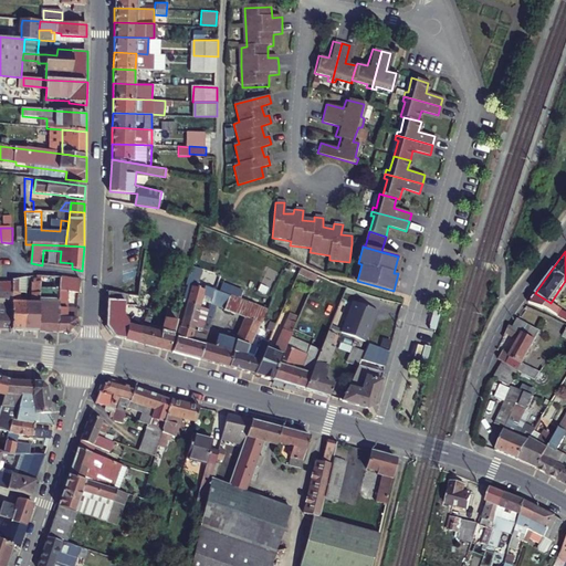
[(191,268),(194,259),(186,258),(184,266),(191,268)]
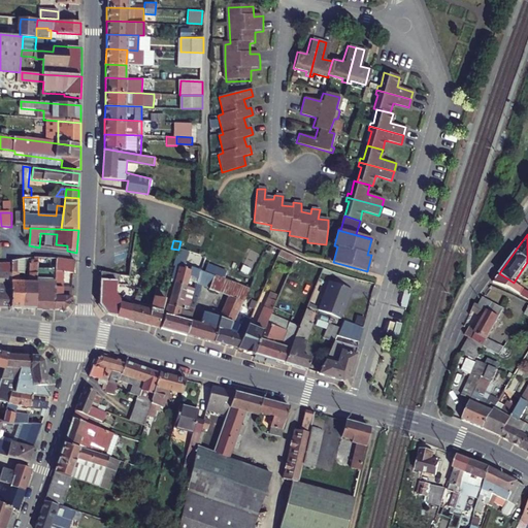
[(300,259),(296,257),(288,276),(316,287),(324,268),(300,259)]
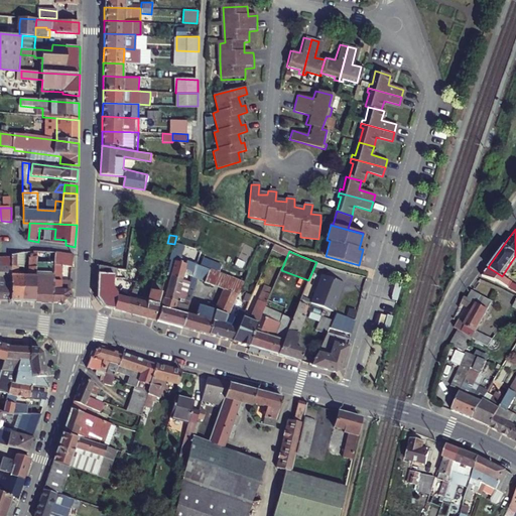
[(37,252),(37,263),(41,263),(46,264),(47,253),(37,252)]
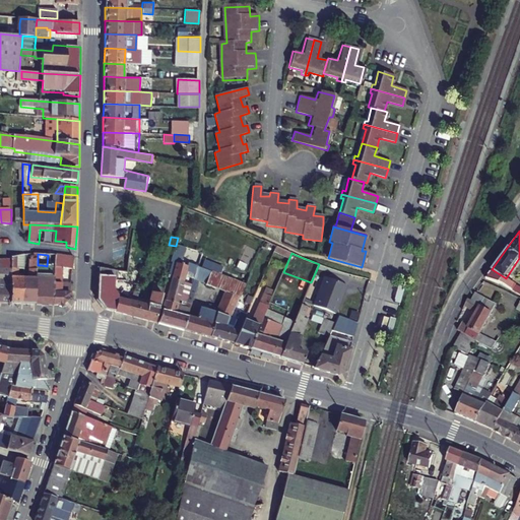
[(45,277),(43,294),(37,294),(36,304),(54,305),(56,268),(57,256),(48,255),(47,266),(46,277),(45,277)]
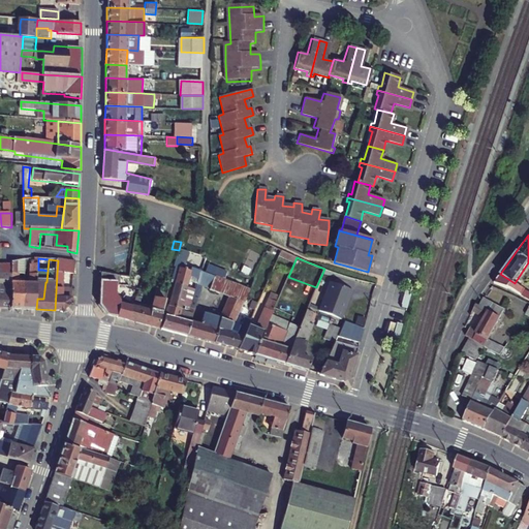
[(58,260),(57,273),(65,274),(74,275),(75,262),(58,260)]
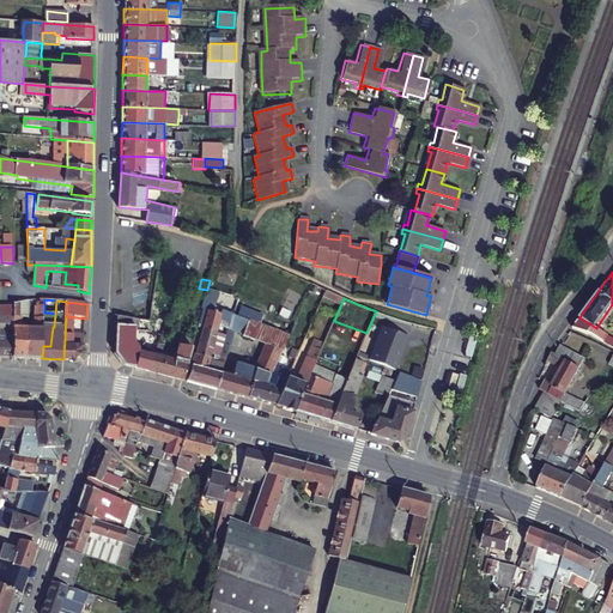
[(0,305),(0,329),(13,331),(13,328),(13,307),(0,305)]
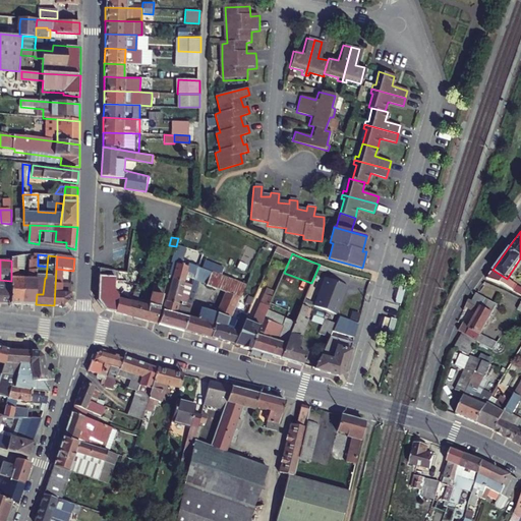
[(188,267),(172,263),(168,279),(173,280),(184,282),(187,271),(188,267)]
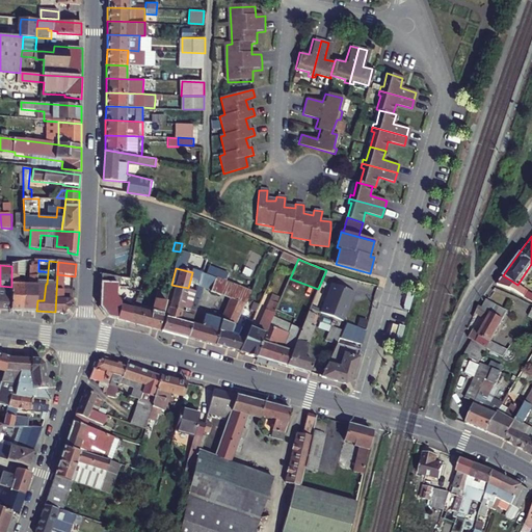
[(191,276),(198,278),(201,271),(193,268),(192,272),(191,276)]
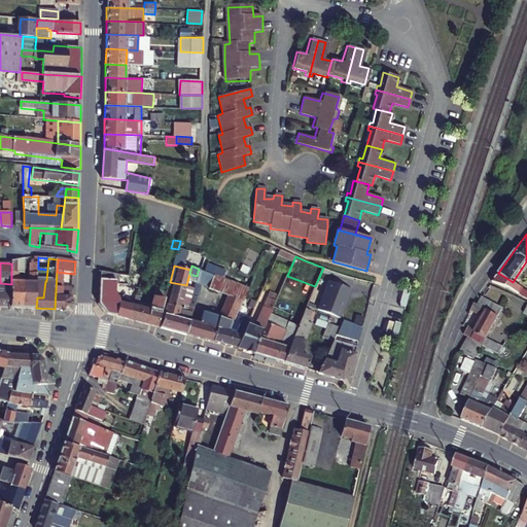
[(140,285),(143,269),(135,267),(133,277),(126,276),(125,281),(140,285)]
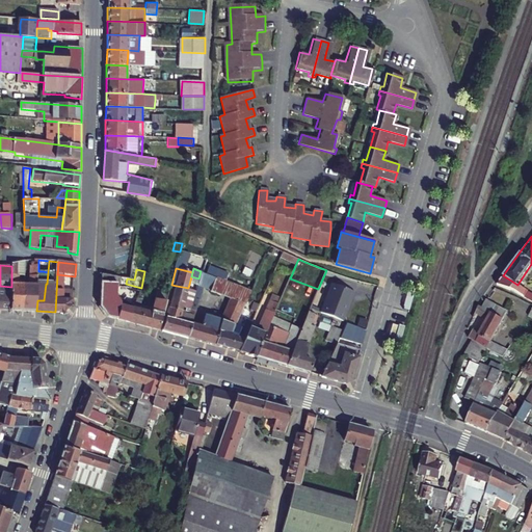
[(251,292),(201,271),(198,278),(197,285),(210,290),(210,291),(230,299),(220,319),(221,319),(234,325),(234,324),(236,325),(251,292)]
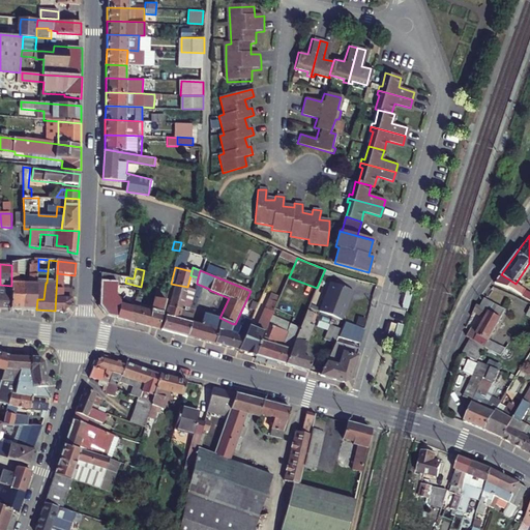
[(74,290),(64,289),(65,274),(57,273),(55,311),(63,312),(72,304),(72,299),(74,290)]
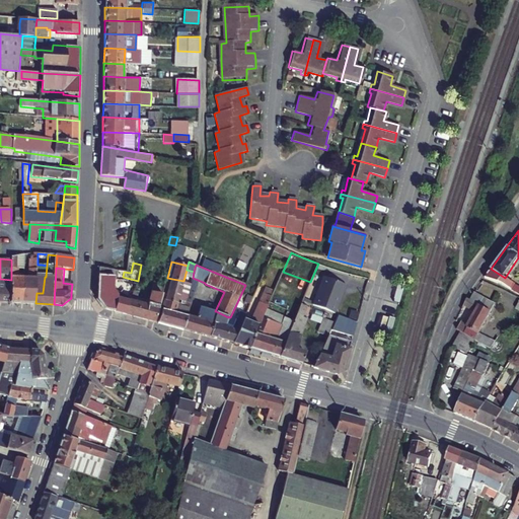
[(114,278),(115,270),(98,268),(97,298),(104,307),(127,313),(130,301),(118,297),(118,294),(126,287),(126,280),(114,278)]
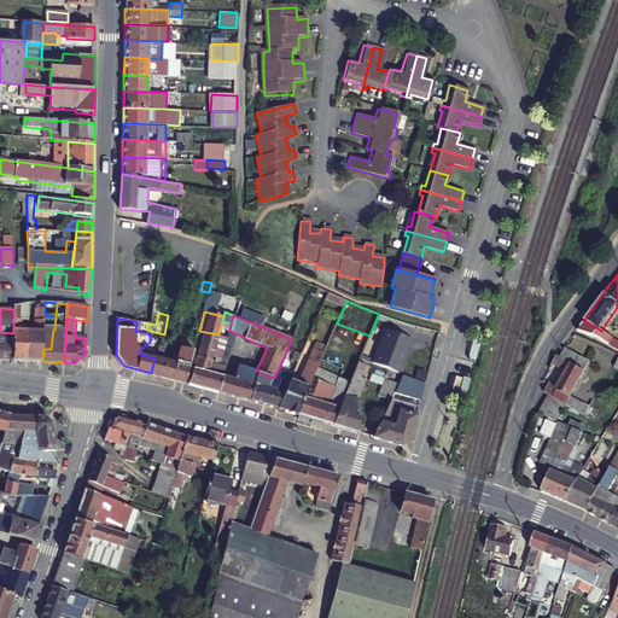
[(617,340),(601,331),(584,320),(577,330),(598,338),(608,345),(617,350),(617,340)]
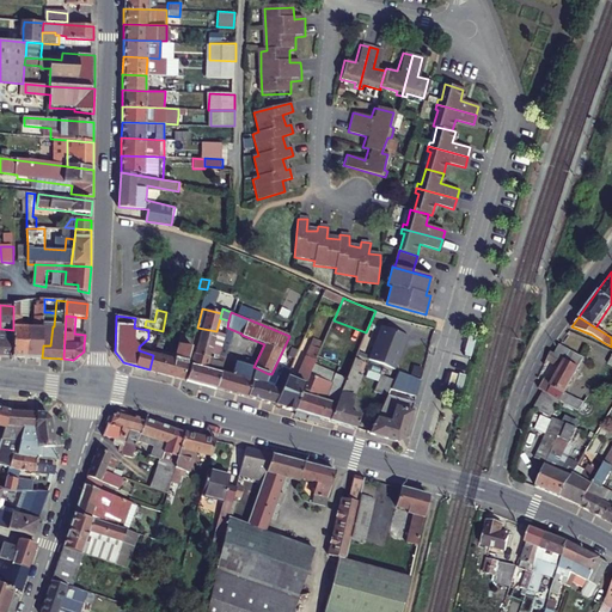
[(342,344),(349,326),(332,320),(325,337),(342,344)]
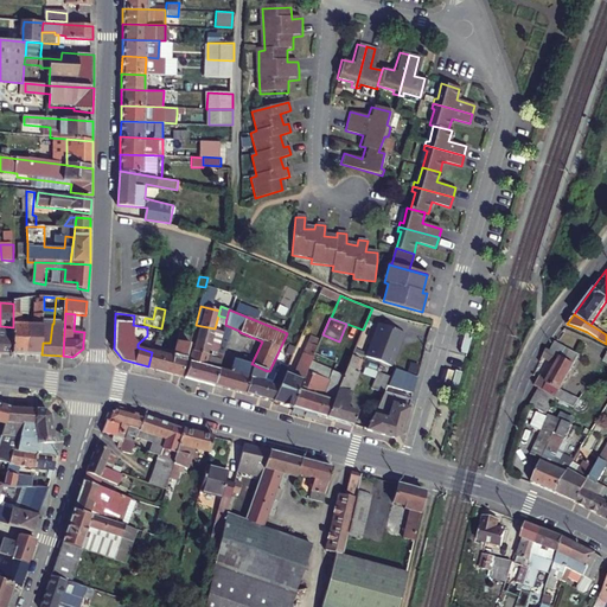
[(43,343),(50,343),(52,324),(43,323),(43,327),(43,343)]
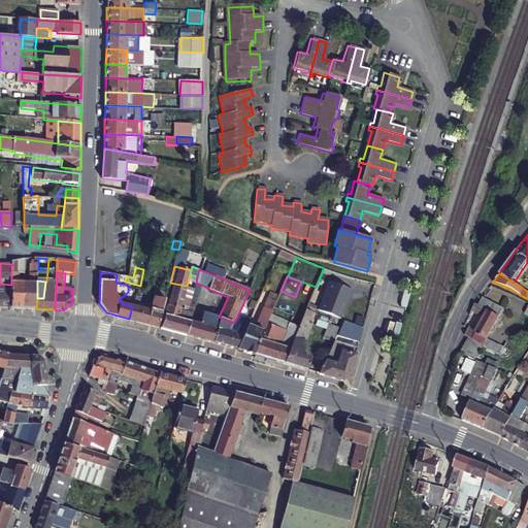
[(327,282),(318,311),(340,319),(347,298),(348,299),(351,289),(327,282)]
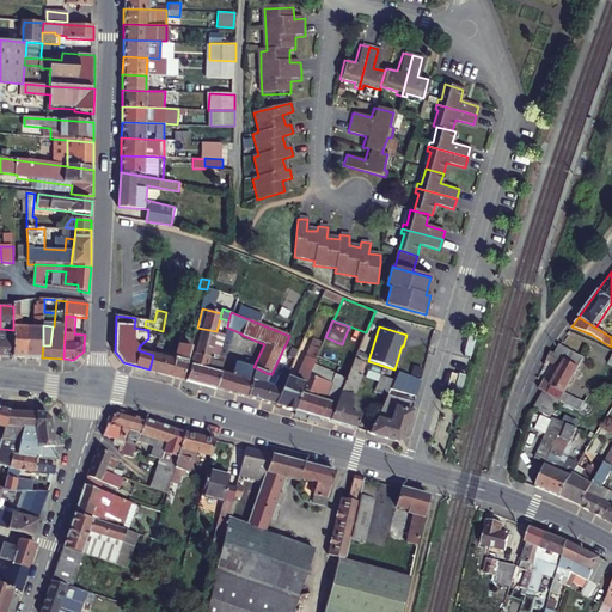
[(13,357),(28,357),(29,328),(22,328),(13,328),(13,330),(13,357)]
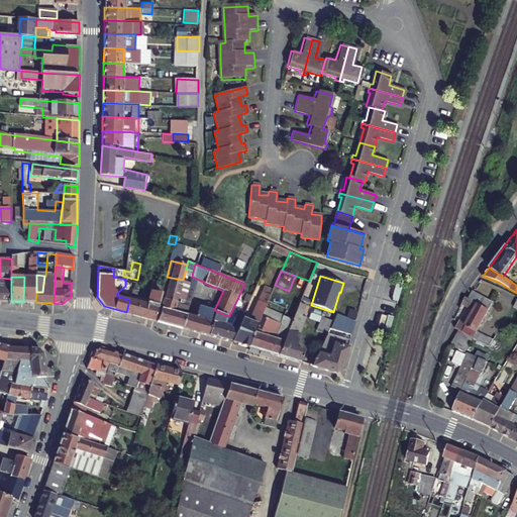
[(36,292),(36,279),(30,278),(24,277),(23,302),(35,302),(36,292)]
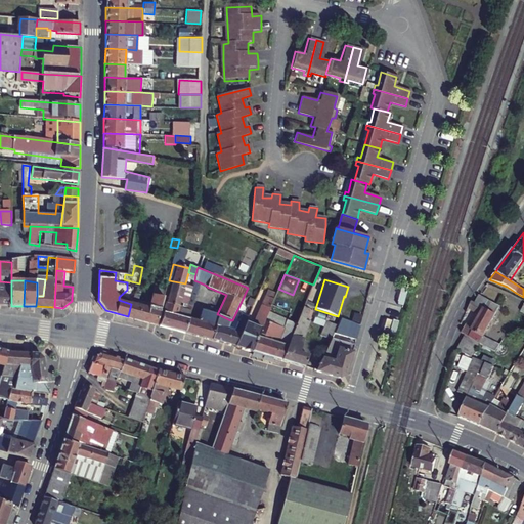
[(0,304),(11,306),(11,282),(0,281),(0,304)]
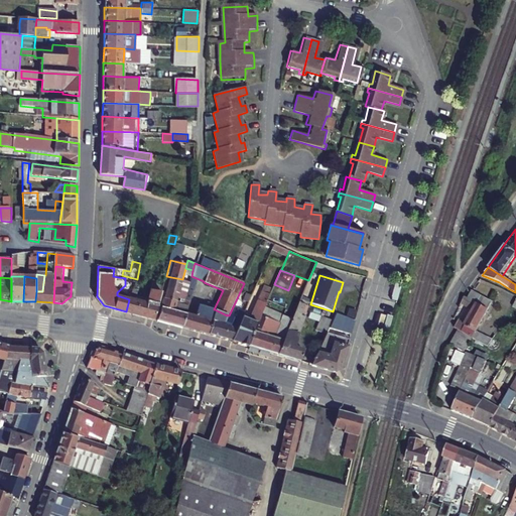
[(182,279),(171,277),(166,294),(165,298),(164,298),(161,307),(174,311),(178,302),(176,301),(177,297),(182,279)]
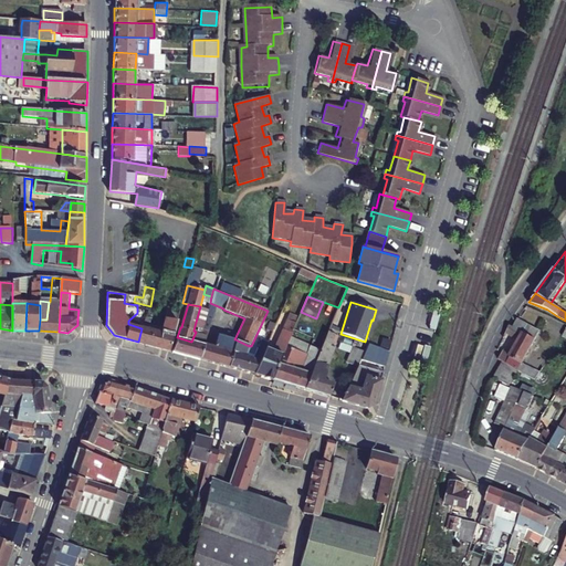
[(138,342),(170,350),(180,313),(168,310),(161,334),(142,328),(138,342)]
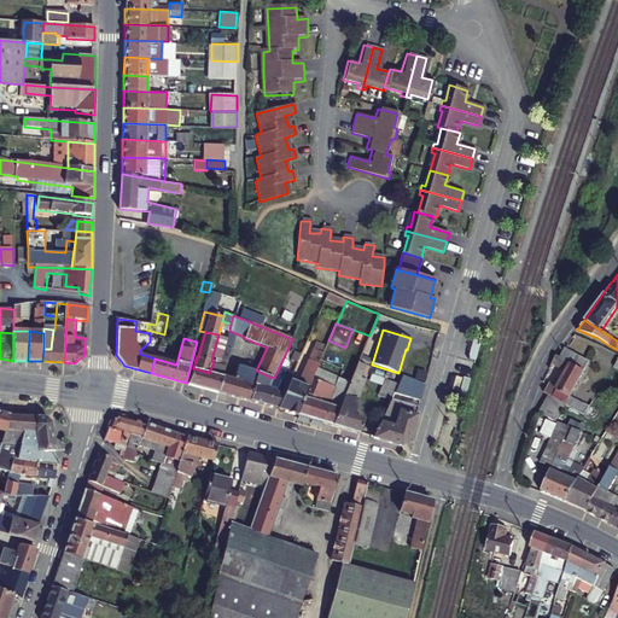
[(324,354),(327,345),(313,340),(310,345),(314,348),(299,383),(291,380),(278,408),(297,414),(324,354)]
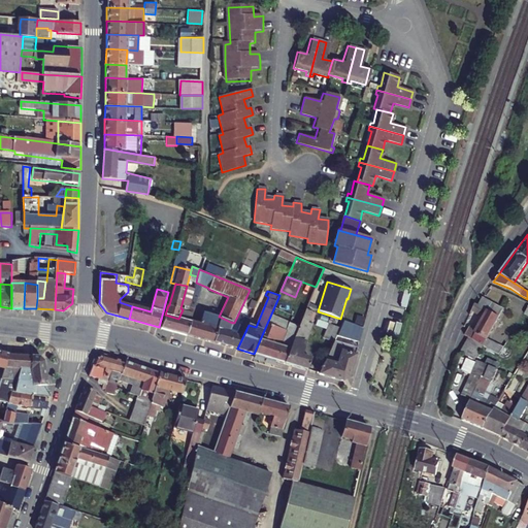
[(197,298),(192,296),(189,306),(195,307),(197,298)]
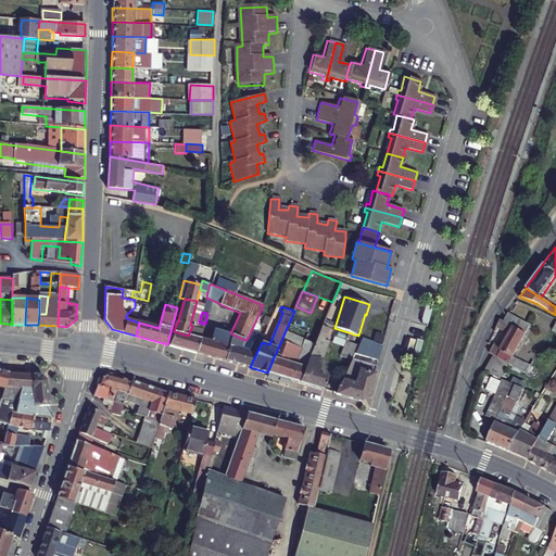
[(493,355),(509,364),(528,325),(507,314),(503,323),(500,321),(494,332),(500,335),(502,331),(510,336),(504,349),(494,345),(490,354),(493,355)]
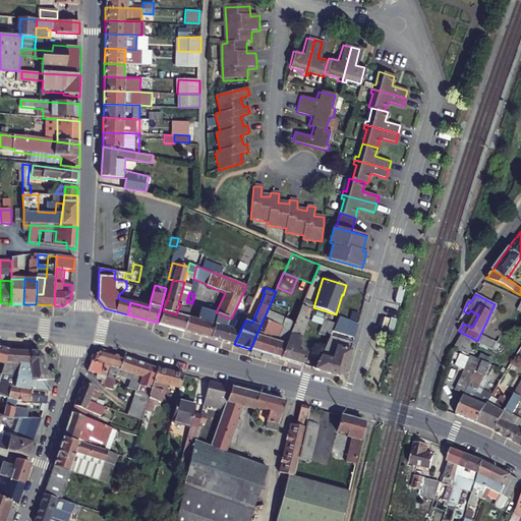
[(274,329),(284,302),(273,298),(250,349),(282,358),(287,344),(278,341),(281,333),(274,329)]
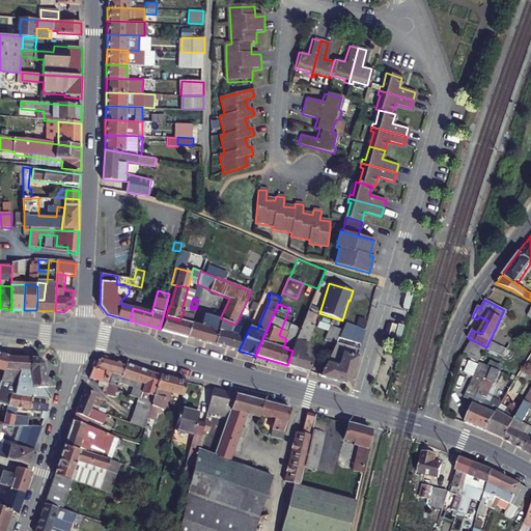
[(192,324),(195,313),(187,311),(184,311),(179,320),(166,316),(162,330),(189,337),(192,324)]
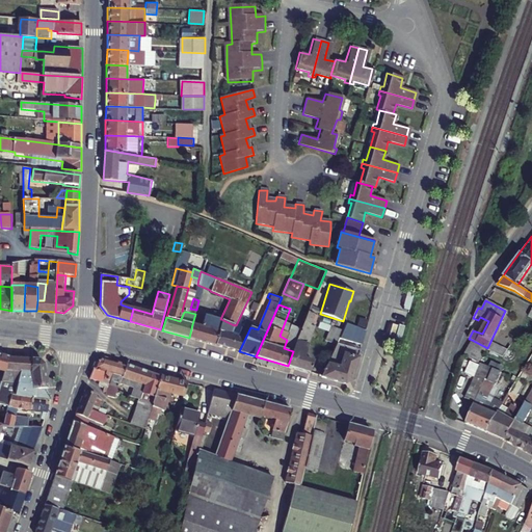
[(308,316),(293,351),(288,366),(310,373),(313,361),(303,358),(309,343),(307,343),(314,325),(310,324),(311,320),(316,322),(318,316),(309,313),(308,316)]
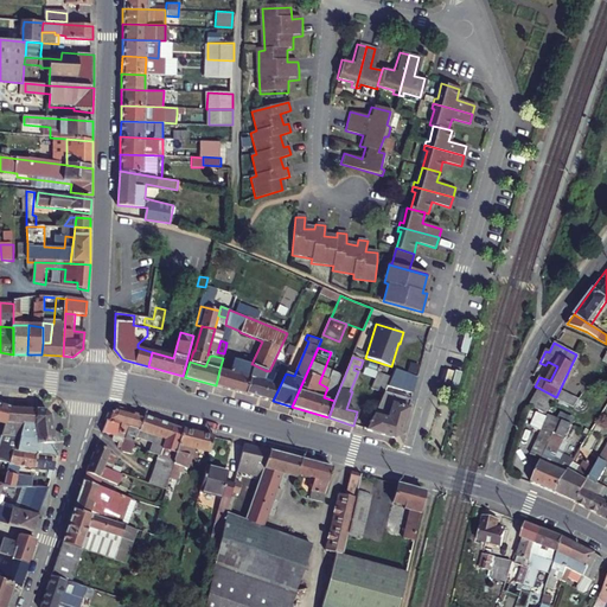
[(246,394),(253,364),(251,364),(243,362),(241,370),(240,376),(230,372),(219,370),(216,385),(246,394)]
